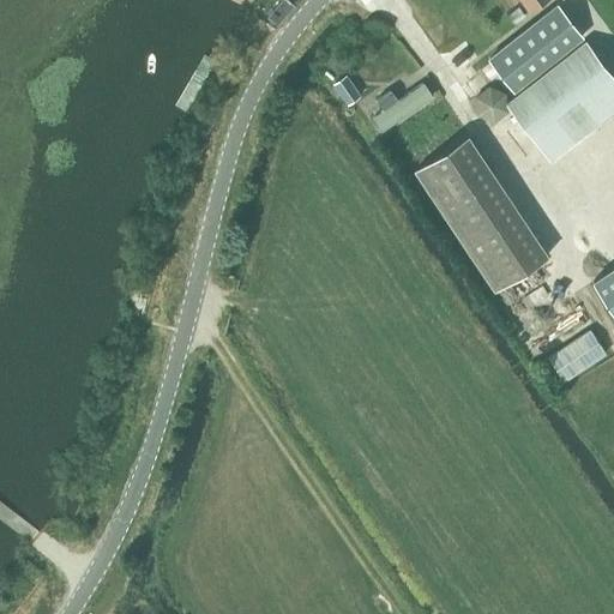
[(294,5),(288,0),(281,0),(268,17),(277,25),(294,5)]
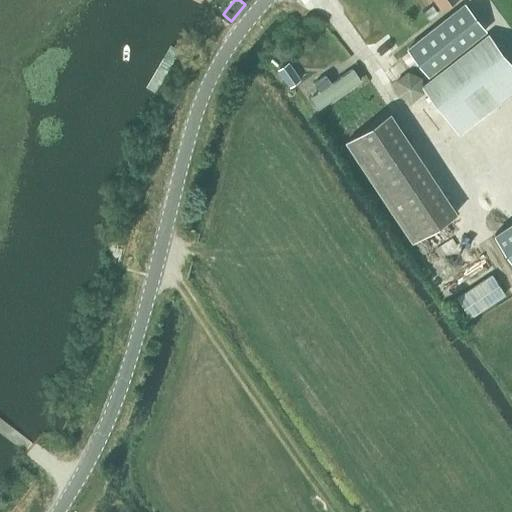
[(434,0),(441,9),(453,0),(434,0)]
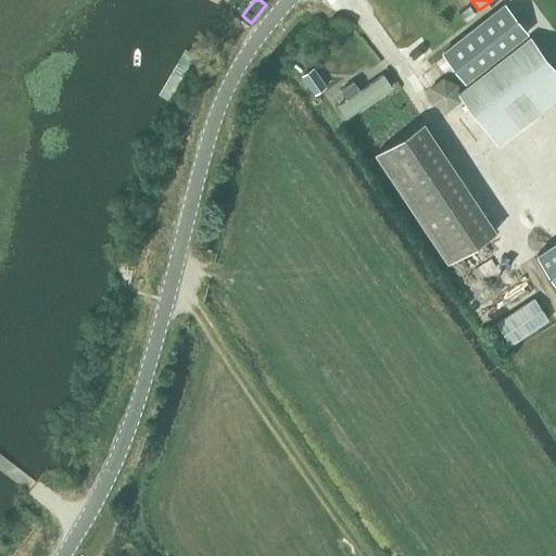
[(466,81),(528,34),(505,5),(444,53),(466,81)]
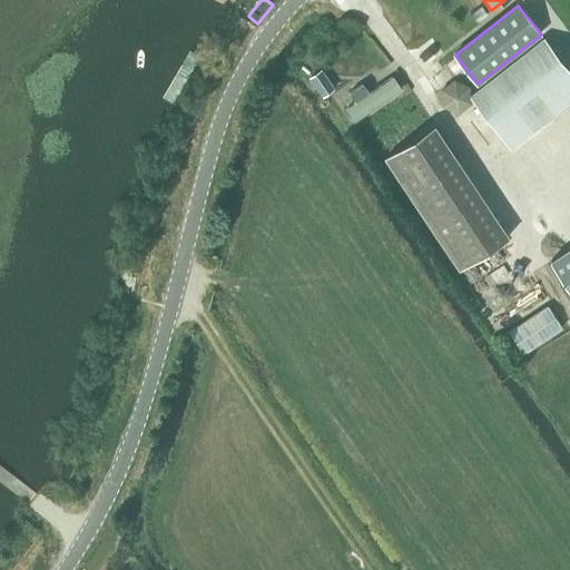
[(569,102),(569,71),(544,39),(471,97),(511,149),(569,102)]
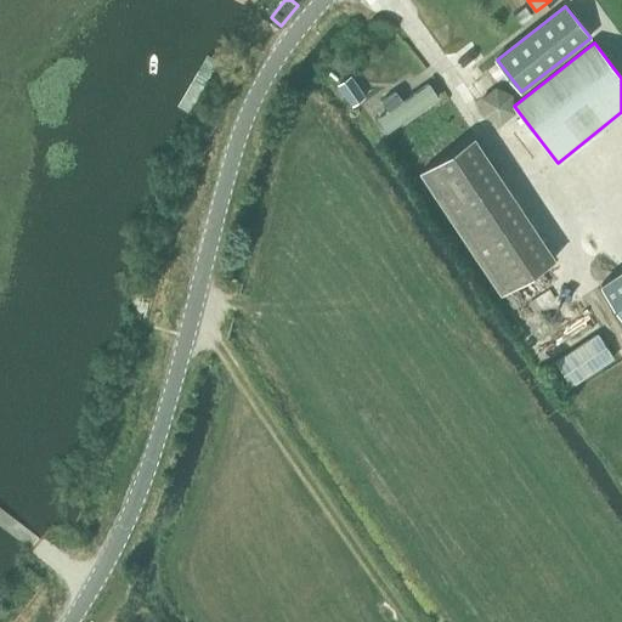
[(221,64),(205,56),(177,109),(192,117),(221,64)]
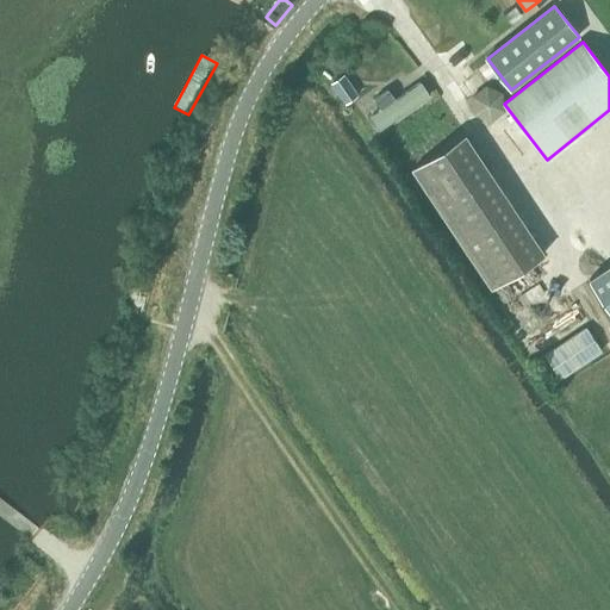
[(504,111),(503,93),(486,86),(471,97),(473,116),(490,122),(504,111)]
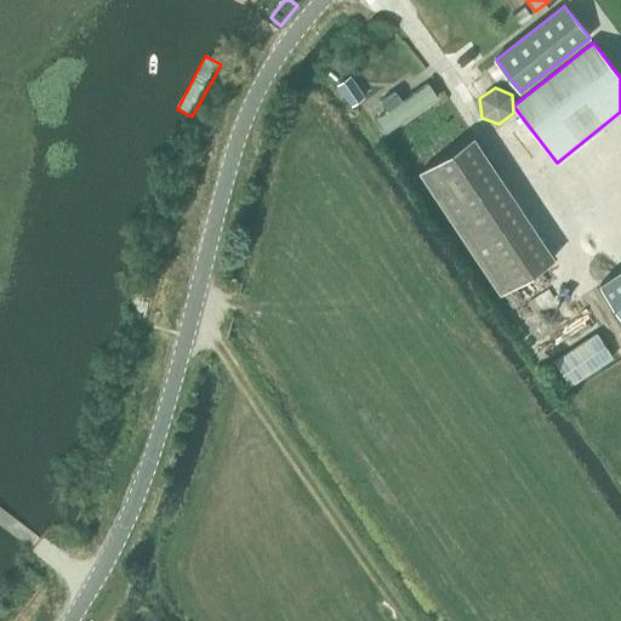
[(474,137),(419,174),(449,218),(503,182),(474,137)]
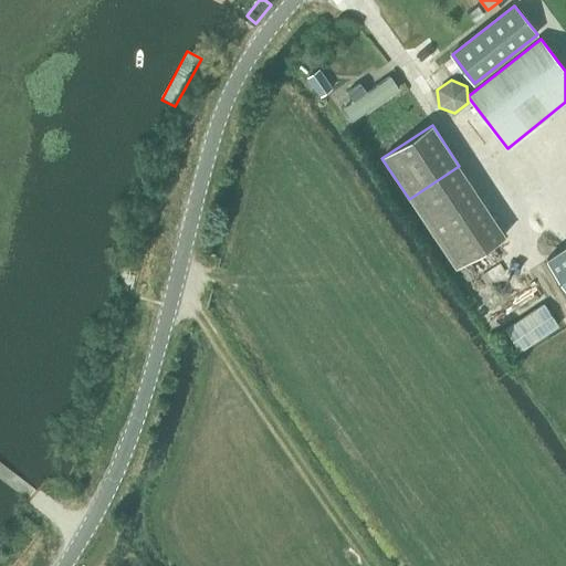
[(565,244),(543,261),(565,294),(565,244)]
